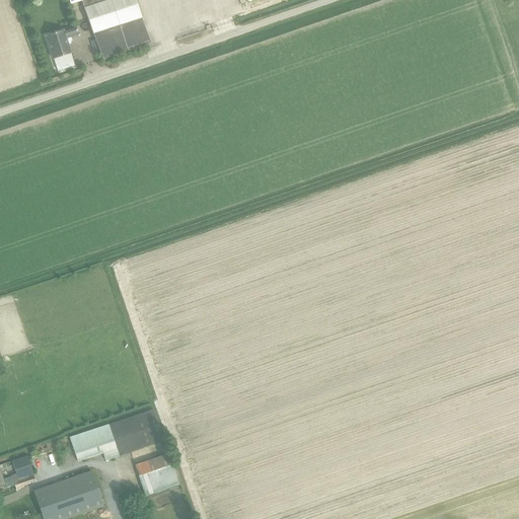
[(68,0),(71,5),(82,2),(84,9),(101,62),(151,46),(135,0),(68,0)]
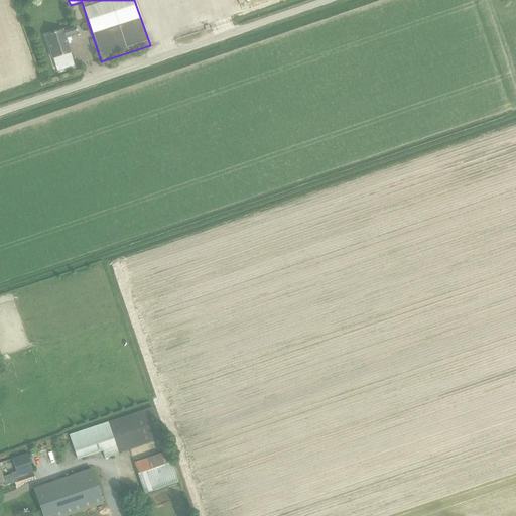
[(77,35),(74,26),(44,36),(52,59),(53,59),(57,71),(74,66),(70,53),(71,53),(66,39),(77,35)]
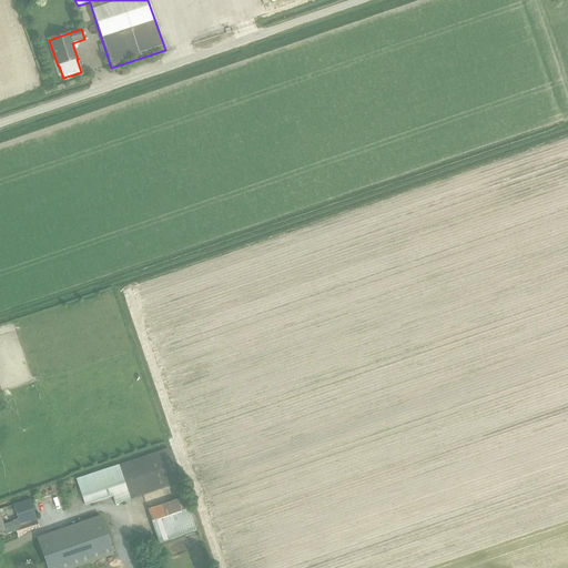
[(169,448),(77,479),(85,506),(113,497),(115,504),(180,482),(169,448)]
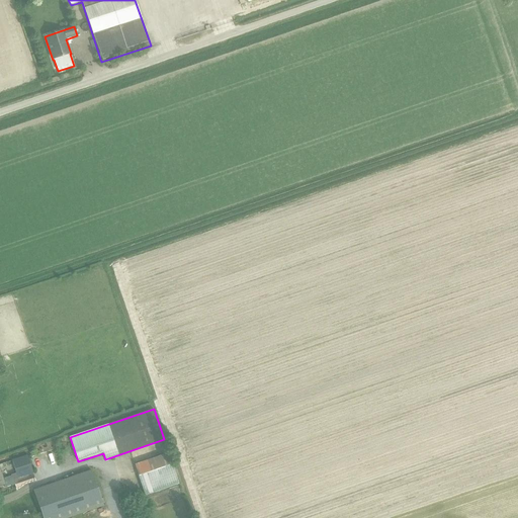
[(169,453),(135,464),(145,495),(178,484),(169,453)]
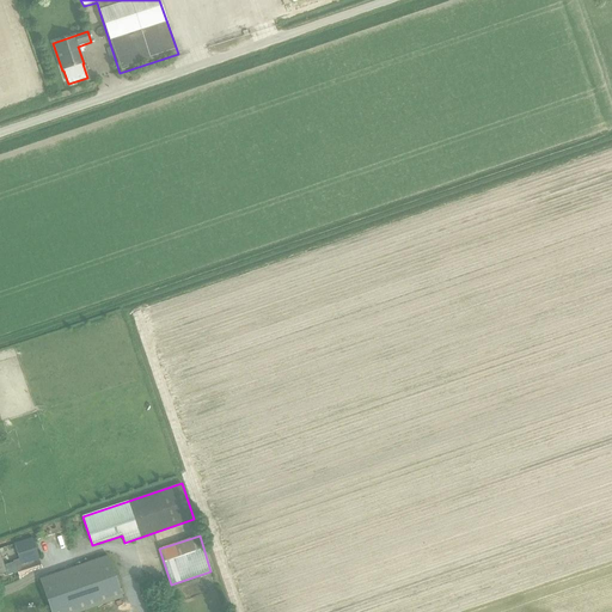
[(6,576),(17,573),(41,564),(31,538),(14,544),(19,561),(4,567),(0,557),(0,574),(5,573),(6,576)]
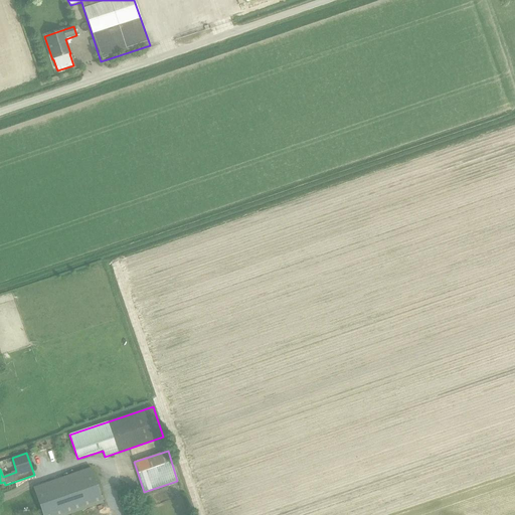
[(91,468),(33,488),(42,514),(67,514),(73,513),(103,503),(91,468)]
